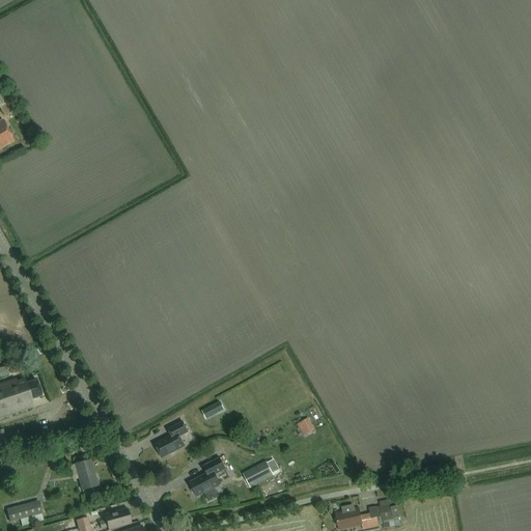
[(0,149),(15,142),(2,120),(0,121),(0,149)]
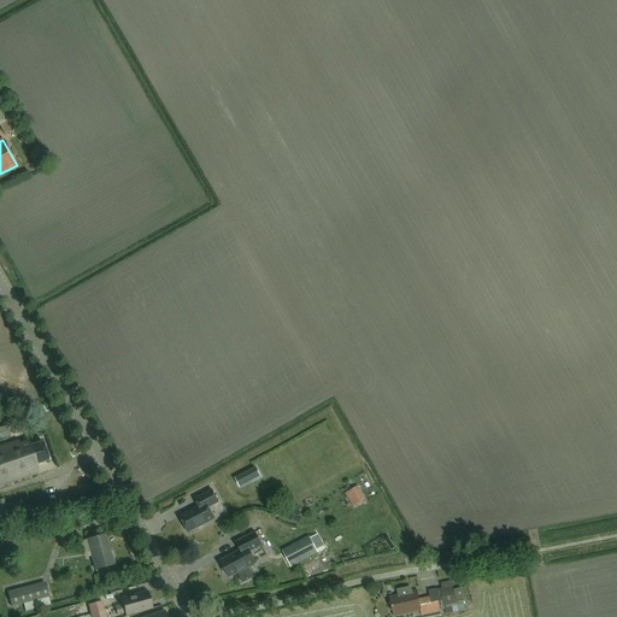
[(36,465),(48,462),(42,444),(30,447),(28,442),(19,445),(18,442),(0,447),(0,487),(39,474),(36,465)]
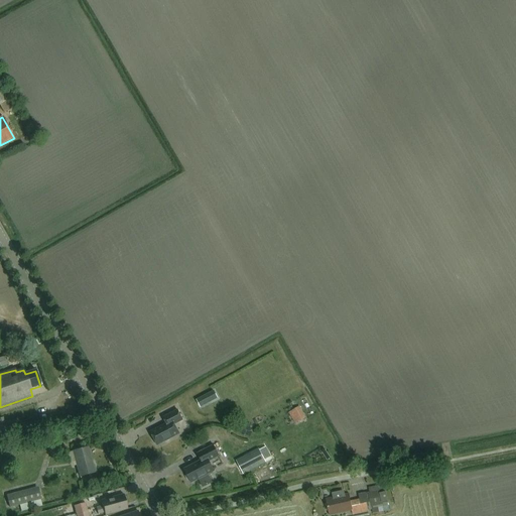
[(214,392),(196,401),(200,408),(218,399),(214,392)]
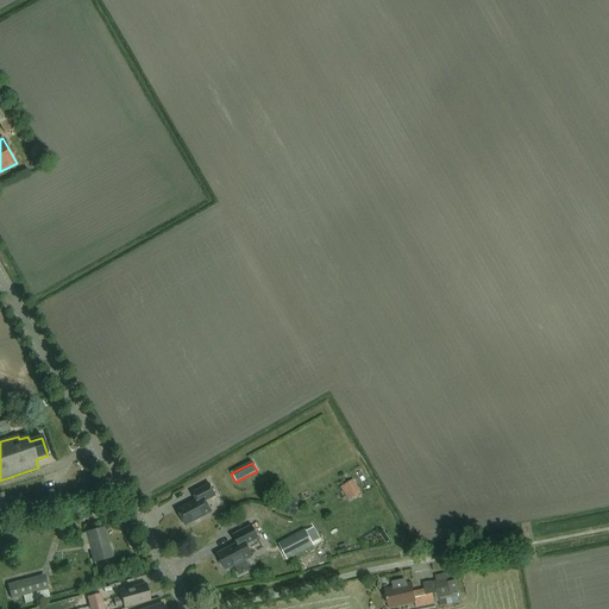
[(349,501),(360,494),(353,481),(341,488),(349,501)]
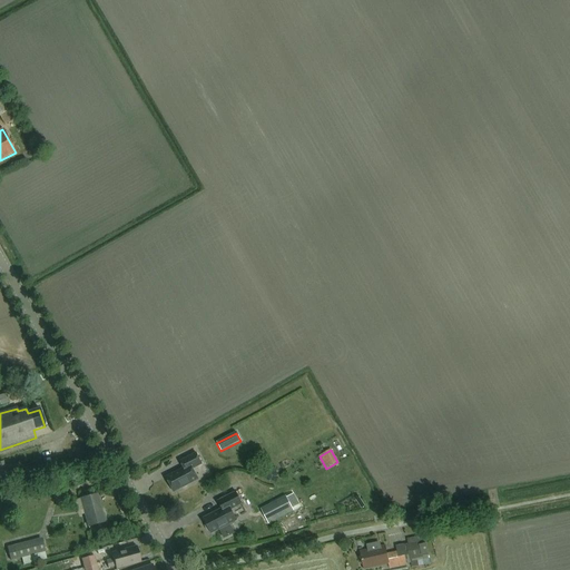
[(184,469),(166,479),(174,493),(198,481),(193,470),(202,465),(196,454),(180,462),(184,469)]
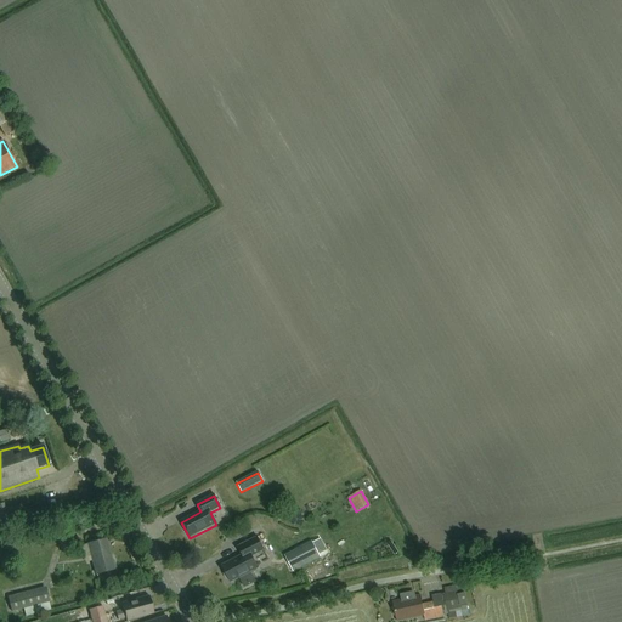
[(0,530),(11,527),(3,504),(0,504),(0,530)]
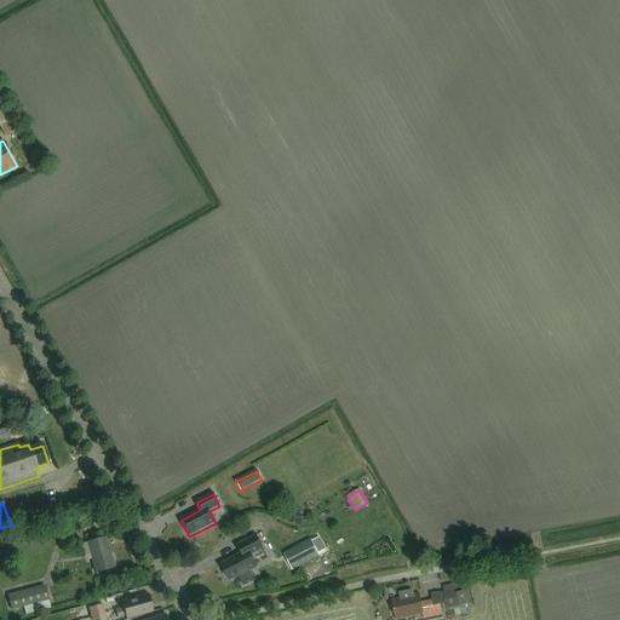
[(256,581),(251,570),(258,567),(252,555),(256,552),(264,549),(257,535),(237,546),(241,552),(241,555),(220,564),(224,570),(223,573),(225,578),(228,579),(230,581),(239,577),(244,587),(256,581)]
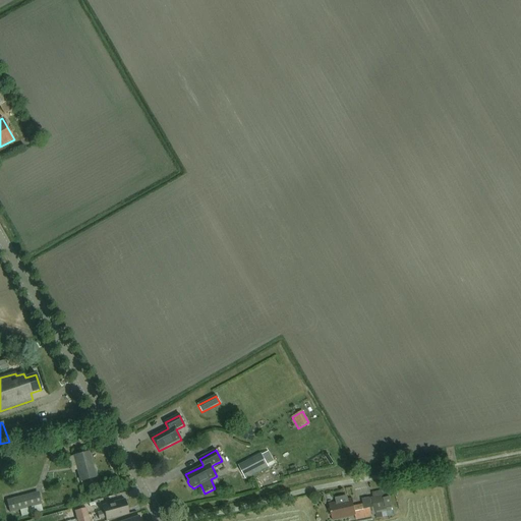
[(269,452),(262,456),(262,455),(239,466),(245,479),(269,468),(267,465),(274,461),(269,452)]
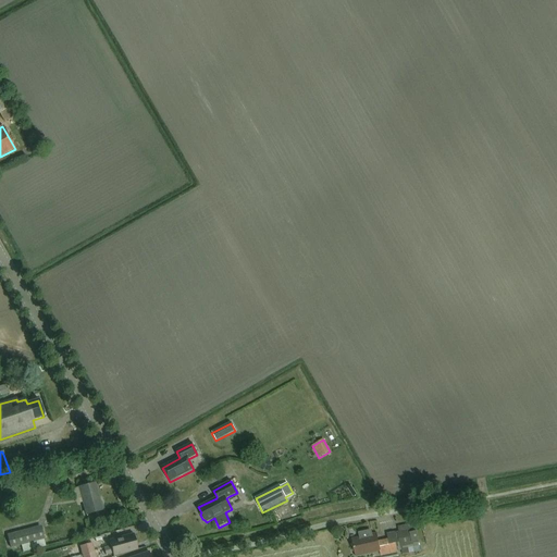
[(82,499),(78,499),(79,504),(83,503),(86,516),(102,511),(95,484),(78,489),(82,499)]
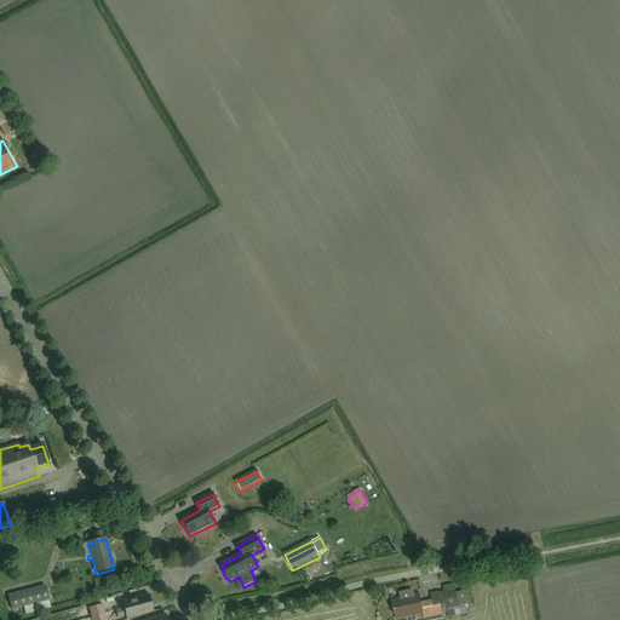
[(455,586),(454,585),(443,587),(445,592),(438,593),(443,614),(447,613),(448,618),(469,613),(464,591),(460,592),(459,587),(455,586)]
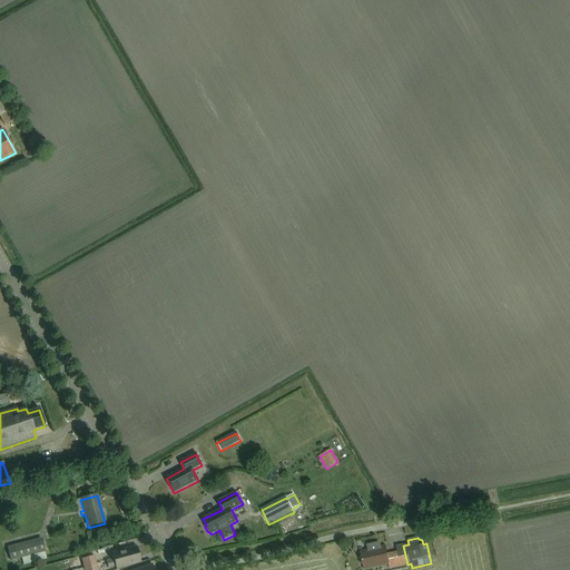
[(42,540),(7,549),(10,562),(46,553),(42,540)]
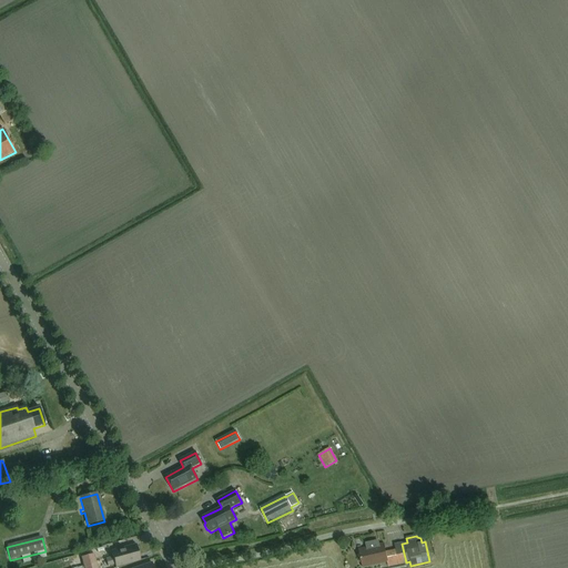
[(387,567),(405,563),(402,544),(394,545),(395,550),(385,553),(384,545),(376,546),(376,541),(366,544),(366,548),(362,549),(363,554),(359,555),(362,567),(364,567),(387,563),(387,567)]
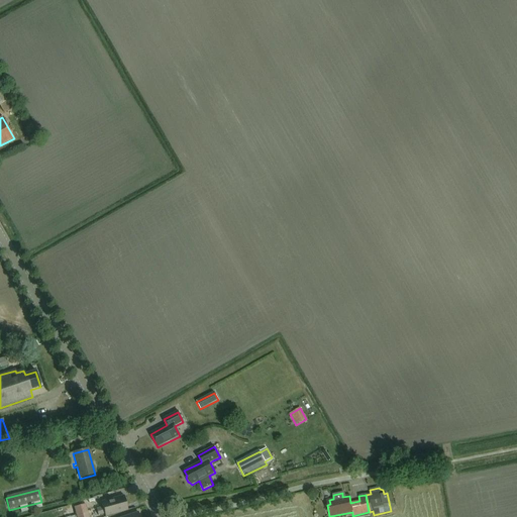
[(102,508),(96,510),(98,516),(104,514),(105,516),(127,511),(124,496),(101,503),(102,508)]
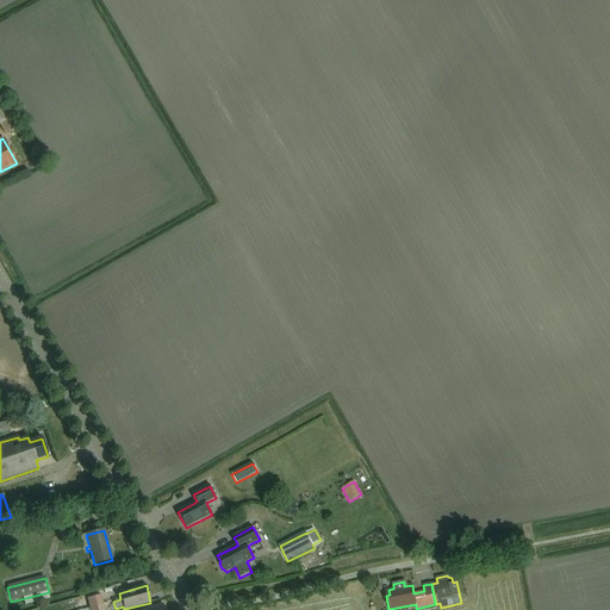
[(104,609),(103,609),(98,596),(89,598),(92,609),(104,609)]
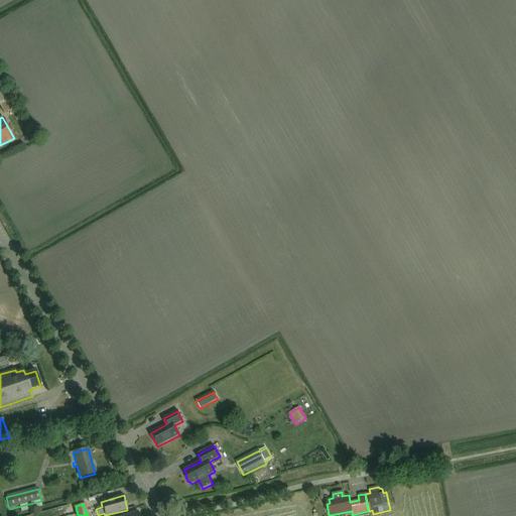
All buildings are outlined.
